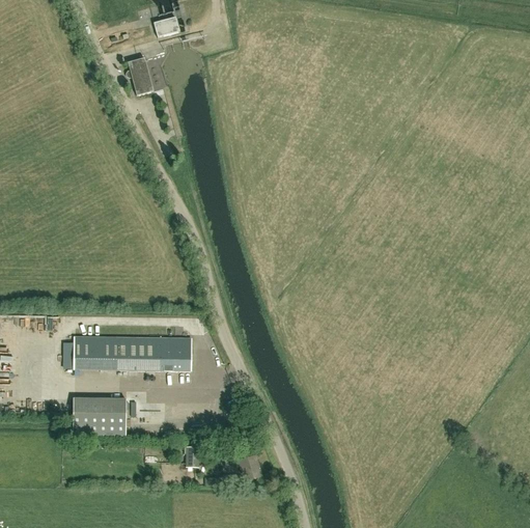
[(157,36),(177,30),(174,16),(152,22),(157,36)]
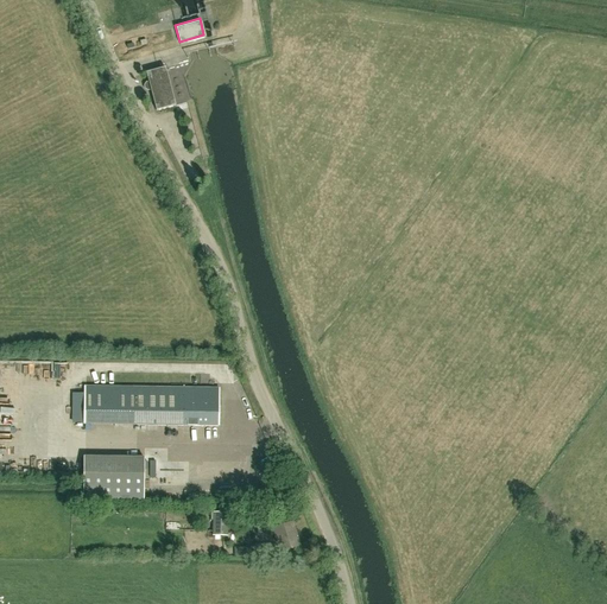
[(155,108),(175,102),(164,65),(145,70),(155,108)]
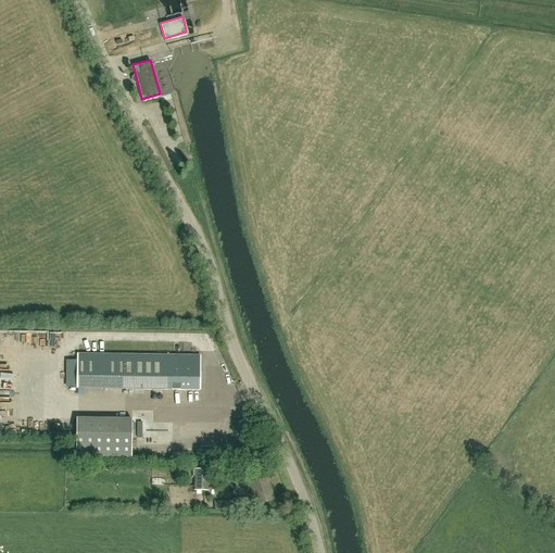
[(199,353),(76,351),(76,386),(198,388),(199,353)]
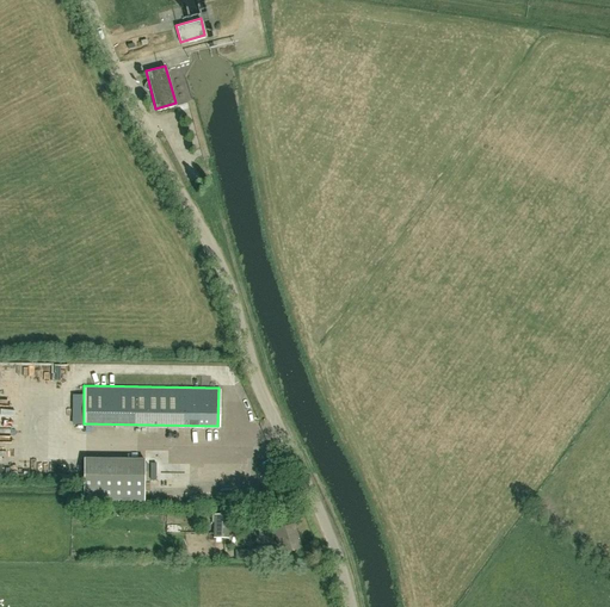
[(143,458),(82,457),(82,499),(143,500),(143,458)]
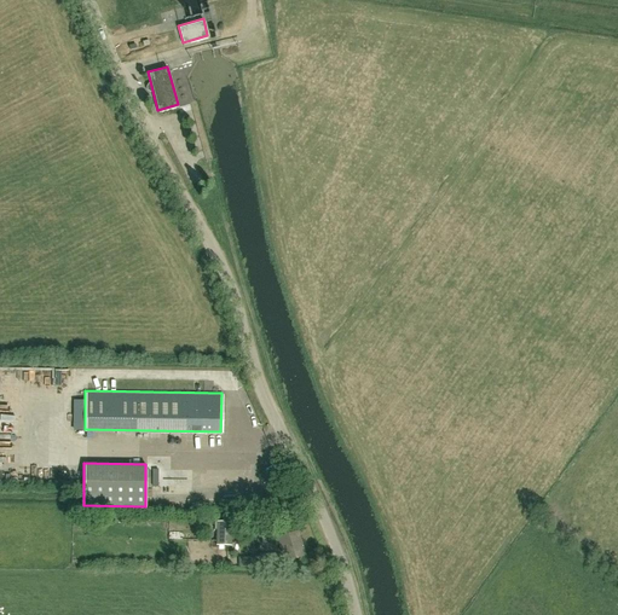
[(247,479),(232,480),(234,491),(248,489),(247,479)]
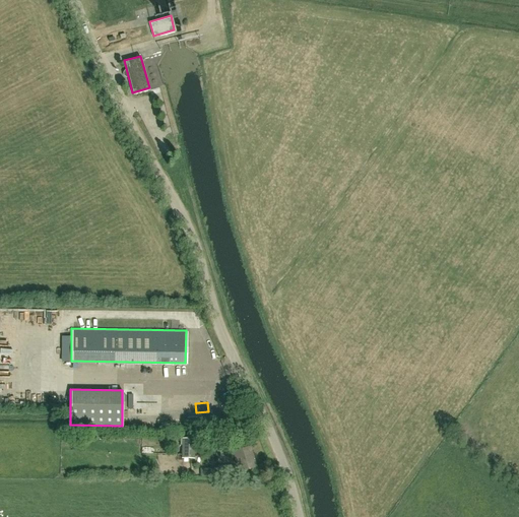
[(181,457),(193,457),(193,437),(181,436),(181,457)]
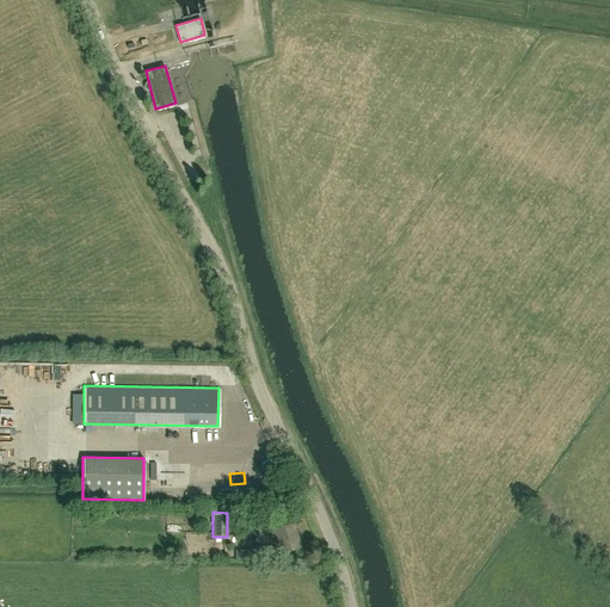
[(279,552),(301,545),(293,522),(272,530),(279,552)]
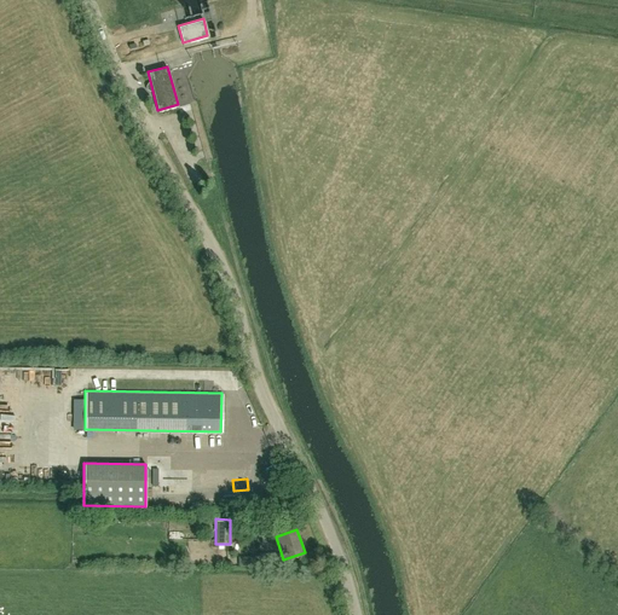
All buildings are outlined.
